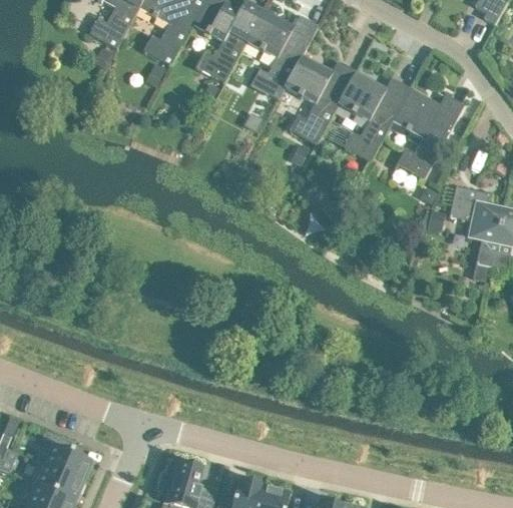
[(101,0),(106,0),(115,5),(106,21),(97,17),(89,32),(116,47),(139,6),(138,6),(141,0),(101,0)]
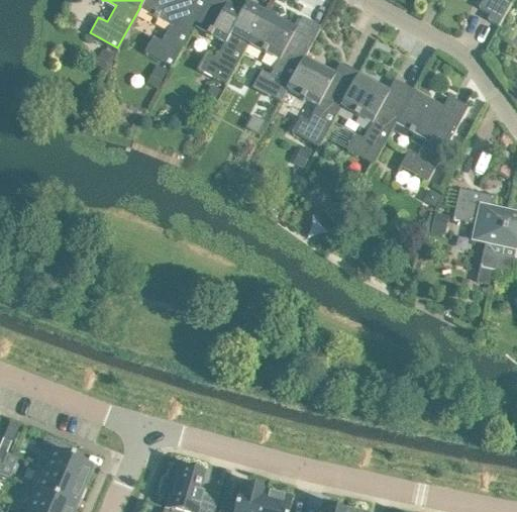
[(142,0),(139,6),(140,6),(152,13),(151,15),(156,17),(157,15),(170,22),(162,38),(152,33),(144,49),(172,65),(194,22),(205,0),(142,0)]
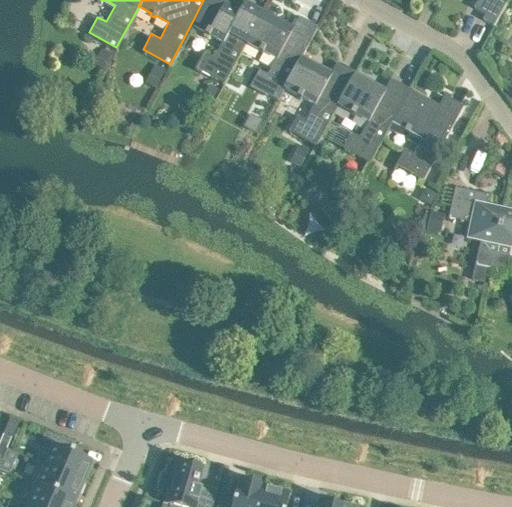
[(245,15),(238,11),(240,8),(225,0),(203,0),(192,22),(205,30),(204,32),(208,34),(209,32),(222,39),(213,55),(205,50),(196,66),(224,81),(246,39),(263,8),(252,2),(245,15)]
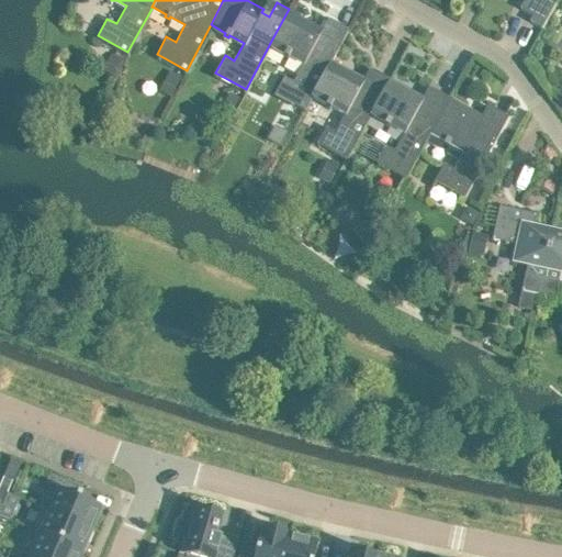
[(523,0),(520,3),(534,10),(529,18),(541,24),(554,0),(523,0)]
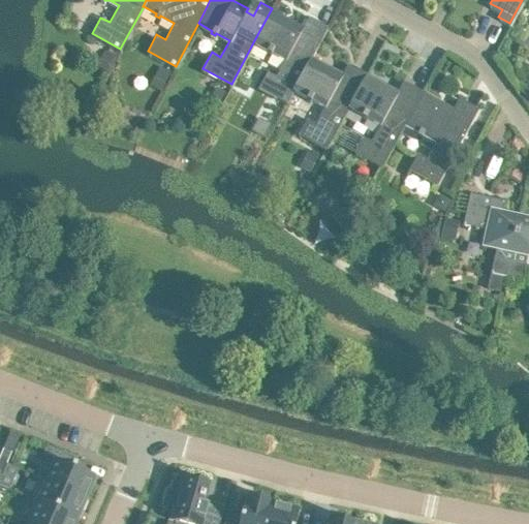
[(286,101),(293,88),(292,87),(311,55),(311,56),(328,26),(316,20),(309,33),(302,29),(304,26),(272,8),(254,40),(268,48),(267,51),(271,53),(272,51),(285,57),(276,73),(267,69),(258,86),(286,101)]
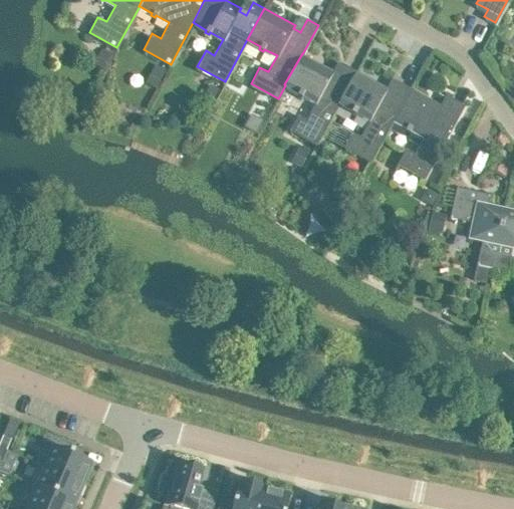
[(338,101),(355,70),(345,64),(338,77),(331,73),(333,70),(302,54),(302,53),(284,84),(285,85),(298,92),(297,94),(314,103),(307,116),(298,111),(289,129),(317,144),(339,102),(338,101)]
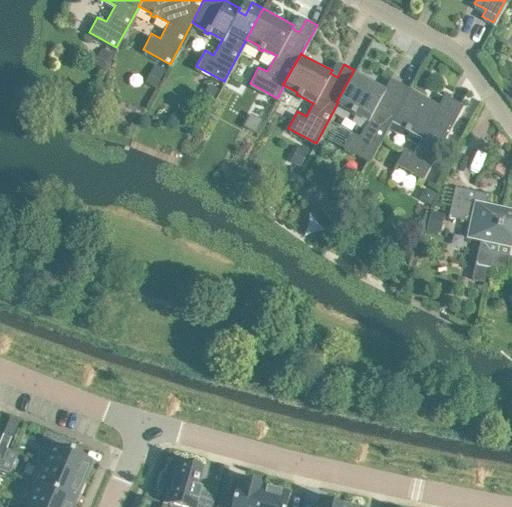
[(391,94),(384,90),(386,87),(354,70),(337,101),(338,102),(351,109),(349,111),(354,113),(355,111),(368,118),(359,134),(350,129),(342,145),(369,160),(392,118),(391,118),(408,87),(398,81),(391,94)]
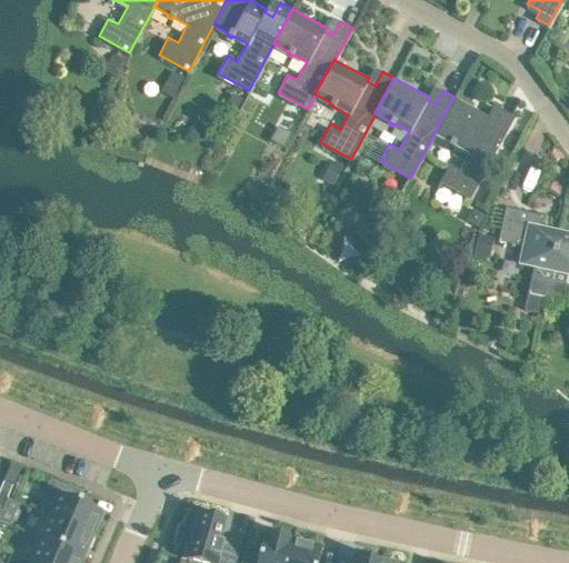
[(493,123),(486,119),(488,116),(453,97),(435,131),(436,131),(449,139),(448,141),(452,144),(455,142),(468,149),(459,168),(449,162),(439,180),(470,197),(513,116),(501,109),(493,123)]
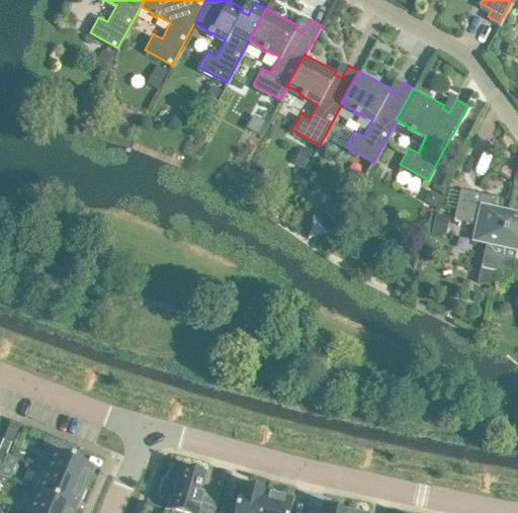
[(496,268),(508,209),(491,205),(494,193),(459,186),(453,218),(477,223),(473,237),(486,239),(480,264),(496,268)]
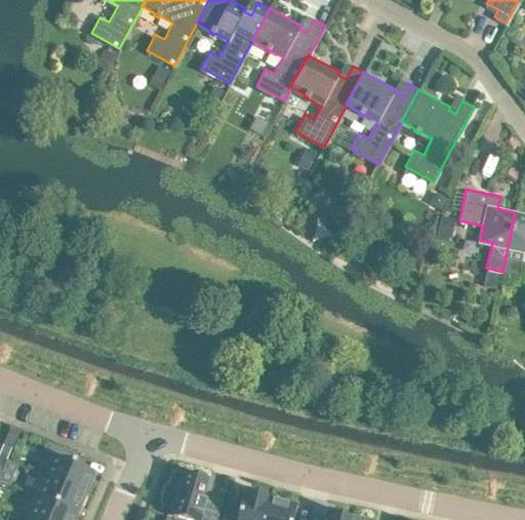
[(524,214),(515,212),(502,272),(518,275),(519,272),(521,273),(523,267),(523,262),(521,261),(523,254),(524,254),(524,214)]
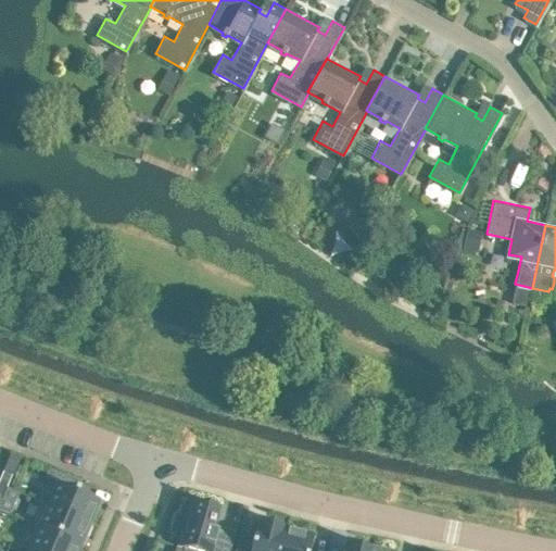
[(478,245),(481,229),(468,227),(465,242),(478,245)]
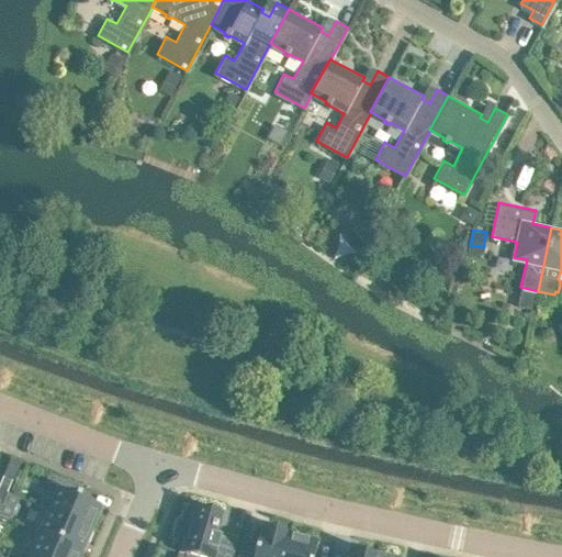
[(544,314),(546,303),(543,302),(536,301),(534,312),(544,314)]
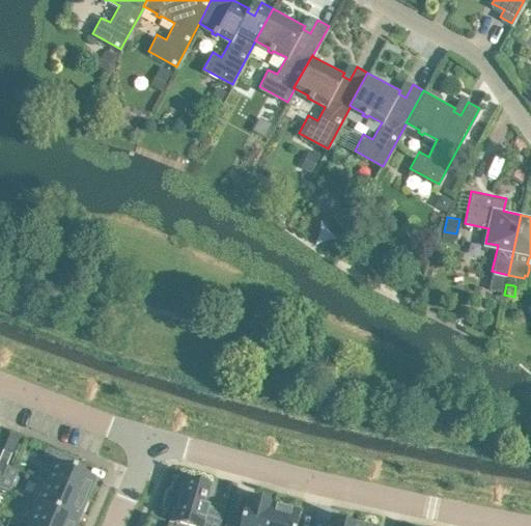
[(3,446),(0,453),(0,459),(6,462),(11,450),(3,446)]
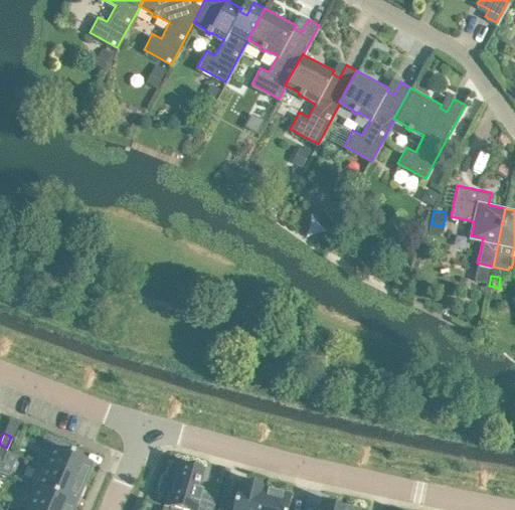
[(55,444),(46,465),(84,481),(89,470),(87,469),(91,459),(69,450),(55,444)]
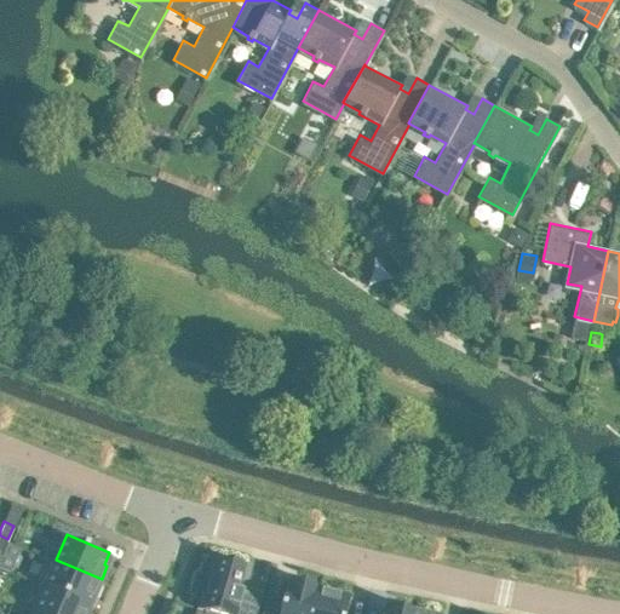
[(212,572),(207,571),(201,591),(206,592),(201,606),(205,607),(202,613),(254,613),(260,595),(237,589),(245,563),(217,555),(212,572)]
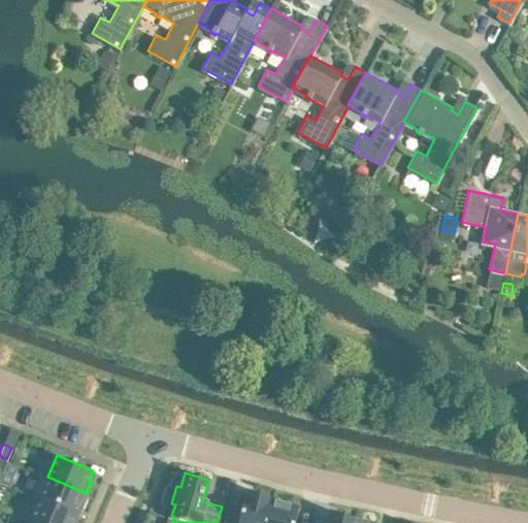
[(87,493),(47,477),(41,474),(32,494),(75,512),(79,502),(81,503),(87,493)]
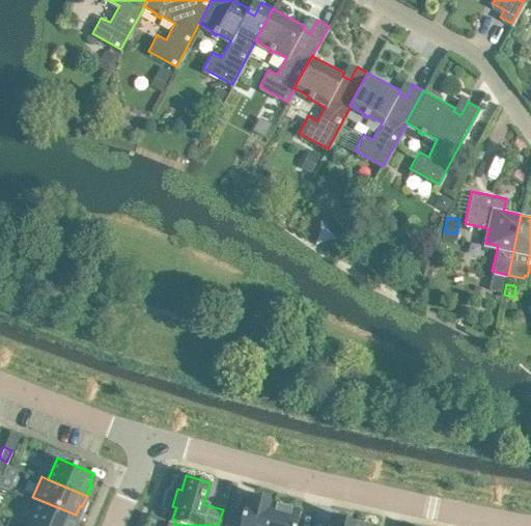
[(0,502),(0,504),(7,507),(16,486),(7,482),(0,502)]
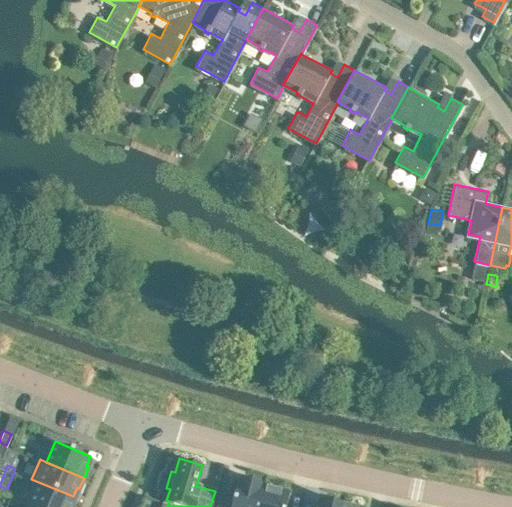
[(260,480),(260,477),(245,473),(244,476),(239,475),(231,506),(218,503),(219,498),(218,498),(216,506),(257,506),(264,482),(260,480)]
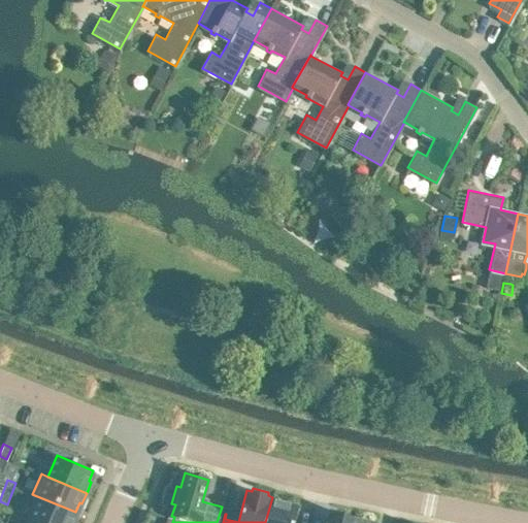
[(73,522),(71,522),(75,512),(32,494),(32,495),(39,497),(30,518),(43,522),(73,522)]
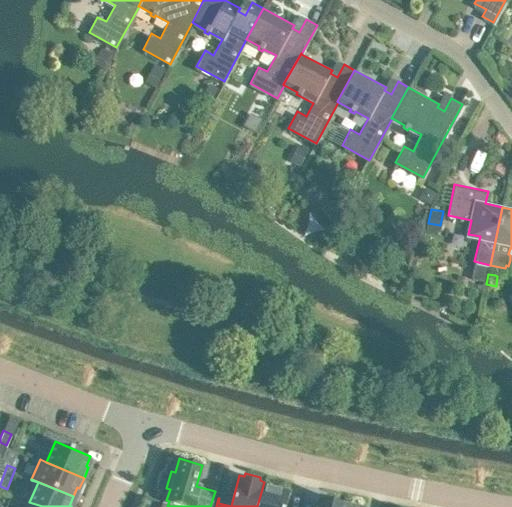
[(284,506),(289,490),(265,483),(265,482),(264,482),(257,506),(284,506)]
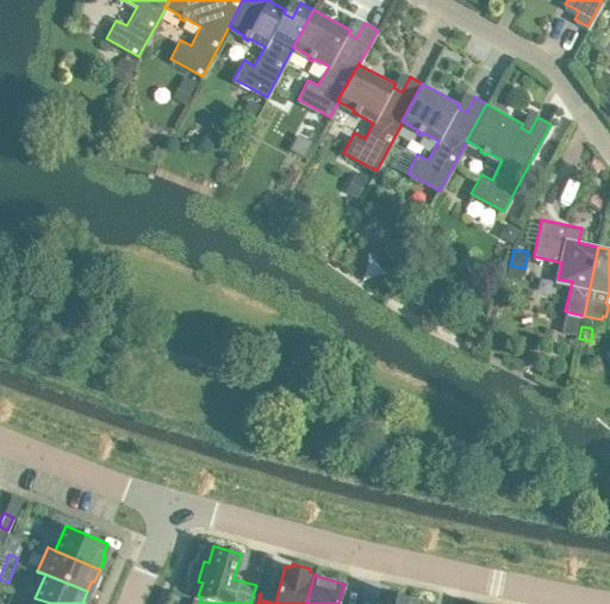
[(405,603),(408,598),(405,597),(406,596),(388,592),(387,593),(379,592),(377,603),(405,603)]
